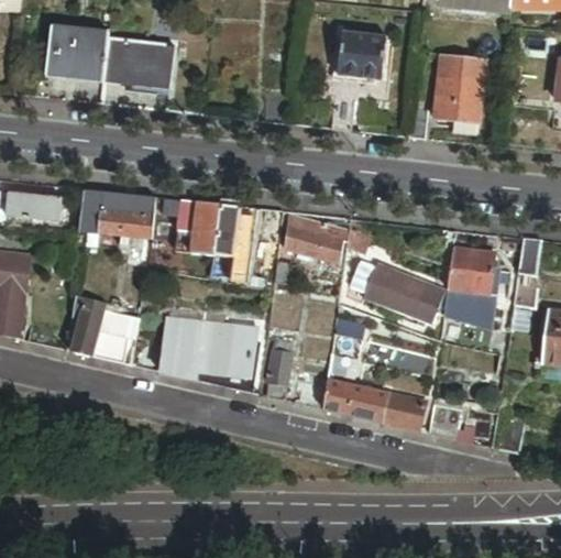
[(461,0),(461,8),(485,11),(486,3),(487,3),(510,7),(512,0),(461,0)]
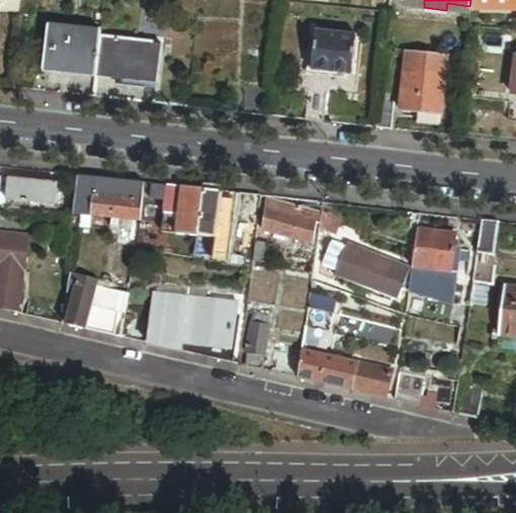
[(101,33),(101,28),(49,22),(44,69),(96,74),(101,33)]
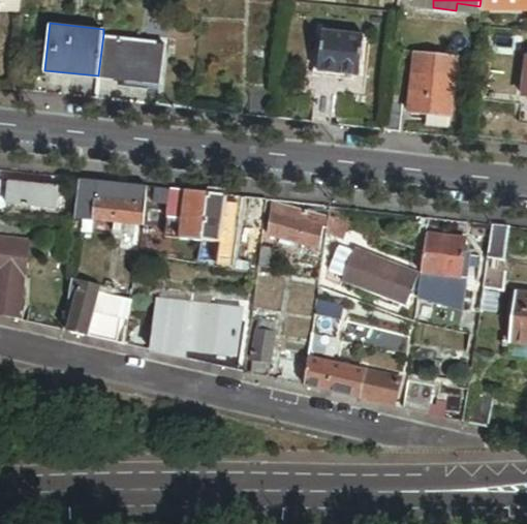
[(363,32),(320,28),(317,69),(359,73),(363,32)]
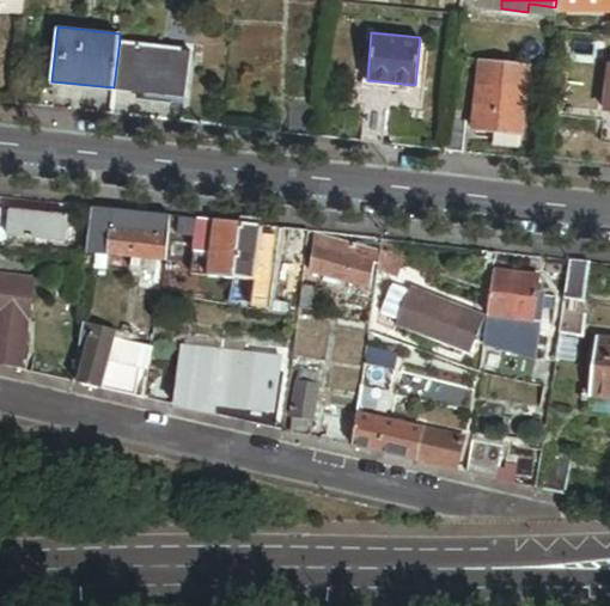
[(190,48),(120,40),(114,87),(185,97),(190,48)]
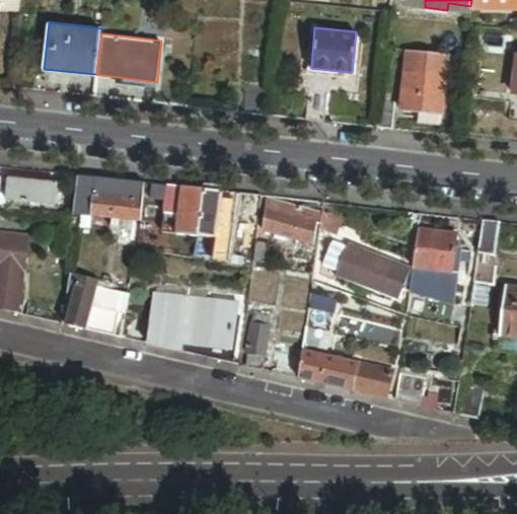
[(445,73),(447,53),(405,48),(403,68),(445,73)]
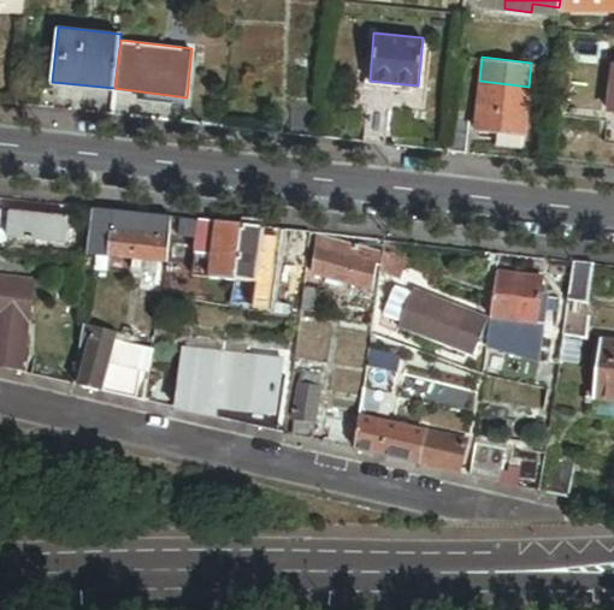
[(529,87),(479,81),(474,128),(495,130),(494,142),(523,144),(529,87)]
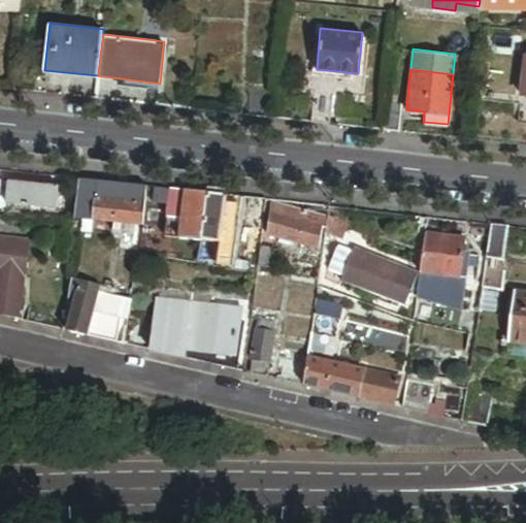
[(308,120),(327,122),(331,91),(311,89),(308,120)]
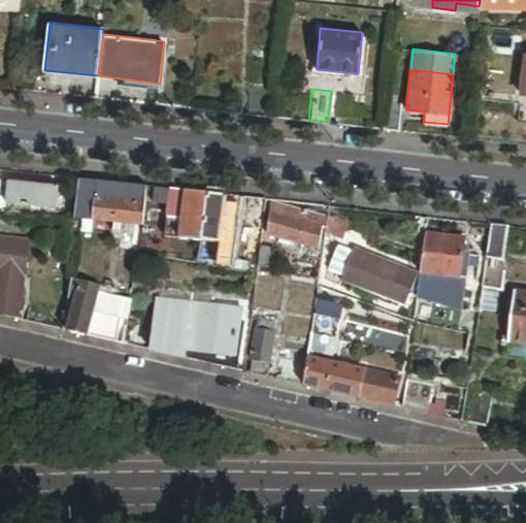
[(0,205),(5,206),(6,200),(57,207),(60,185),(0,176),(0,205)]
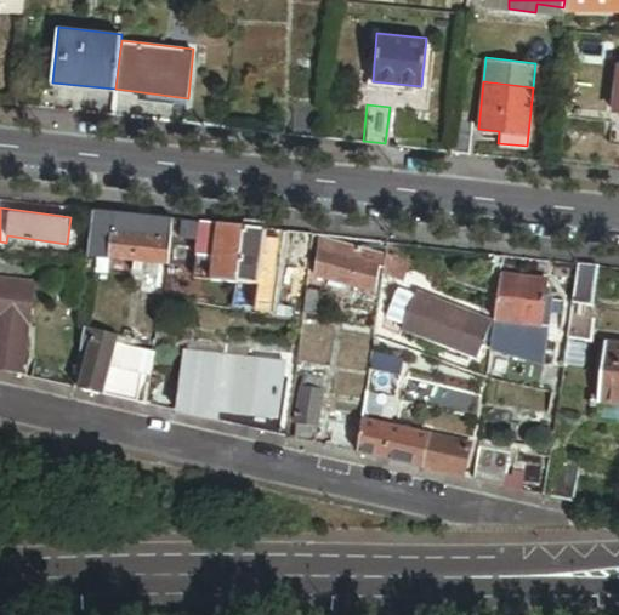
[(100,208),(94,208),(90,254),(94,252),(100,208)]
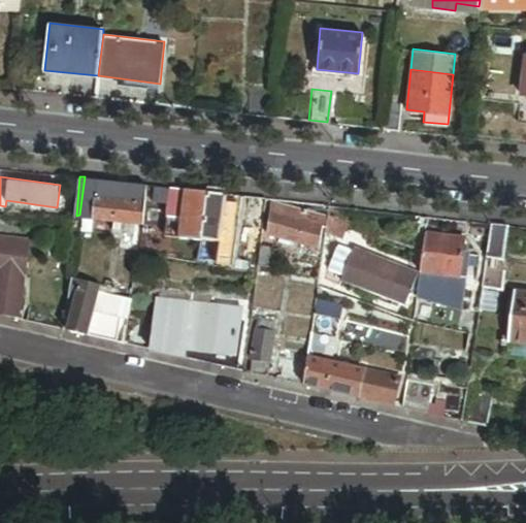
[(79,215),(79,218),(112,220),(123,221),(142,222),(145,183),(85,176),(79,215)]
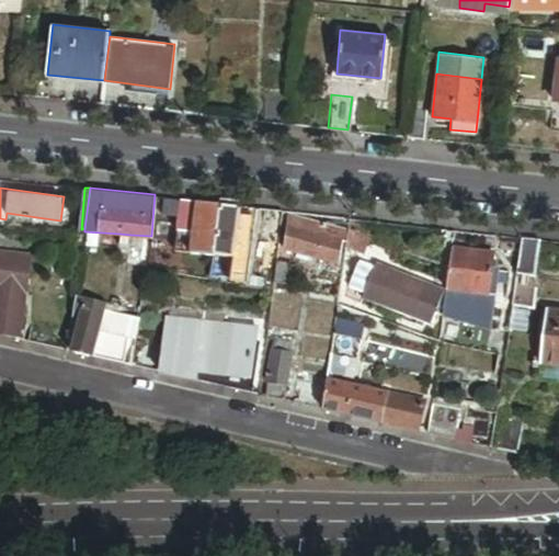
[(216,231),(219,202),(180,197),(177,227),(194,229),(192,249),(214,252),(216,231)]
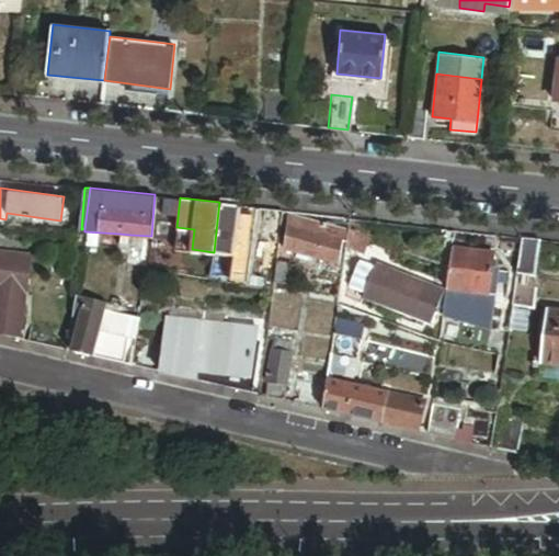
[(238,204),(219,202),(216,231),(235,234),(238,204)]
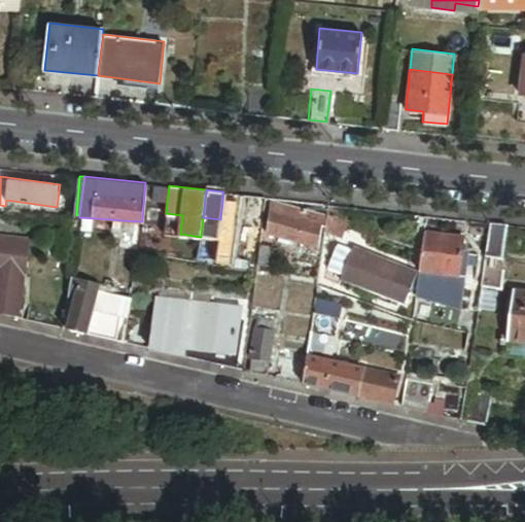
[(321,223),(325,224),(326,216),(274,200),(272,210),(321,223)]
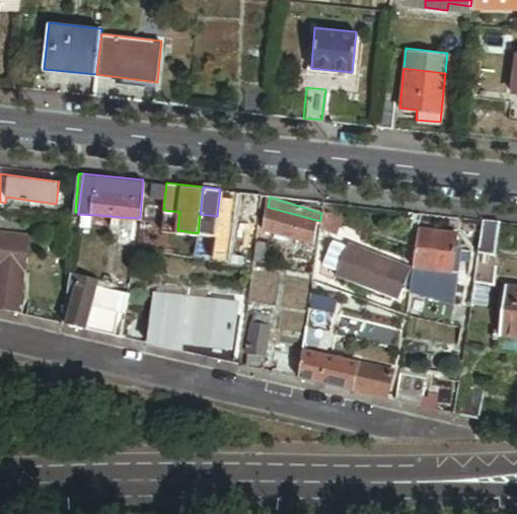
[(316,220),(268,207),(263,227),(278,231),(285,233),(314,242),(316,220)]
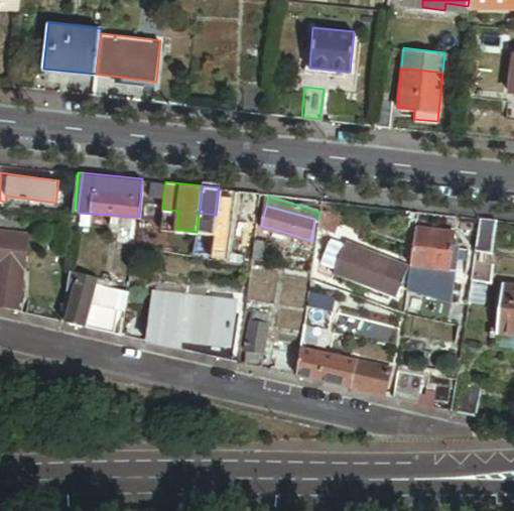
[(339,218),(326,212),(323,227),(334,231),(339,218)]
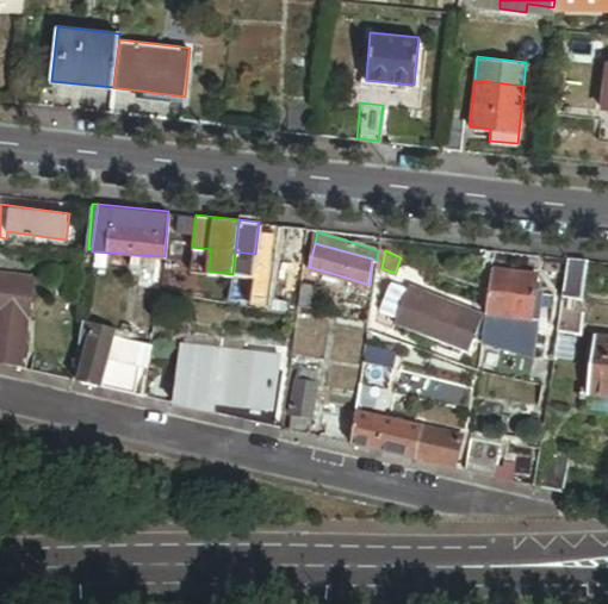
[(235,251),(233,274),(252,276),(255,254),(235,251)]
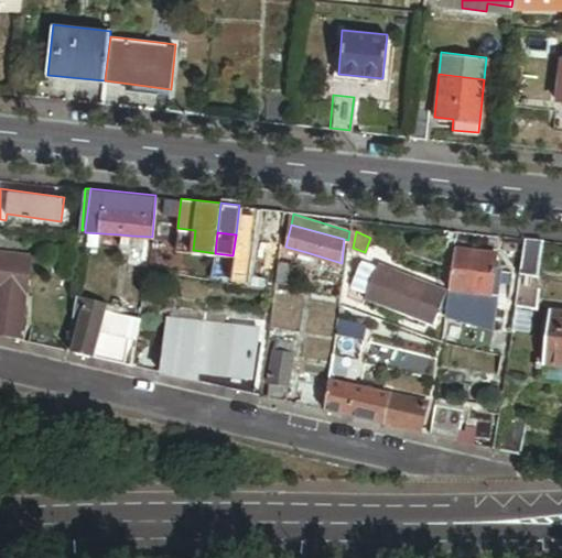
[(131,236),(120,234),(120,243),(130,244),(131,236)]
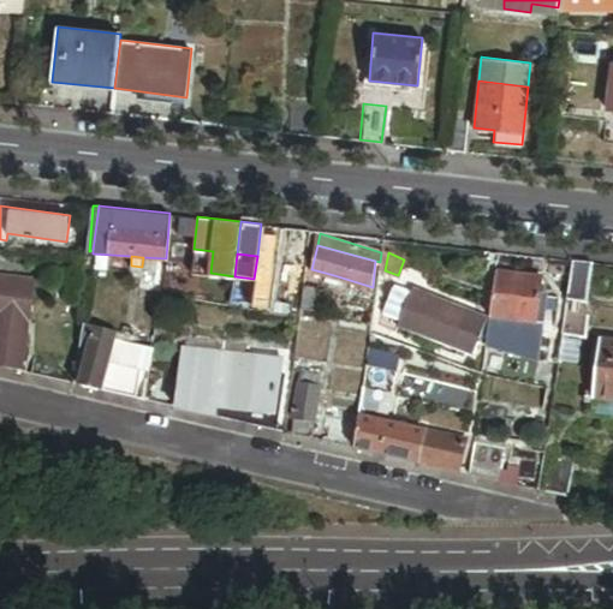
[(590,261),(571,258),(566,296),(585,298),(590,261)]
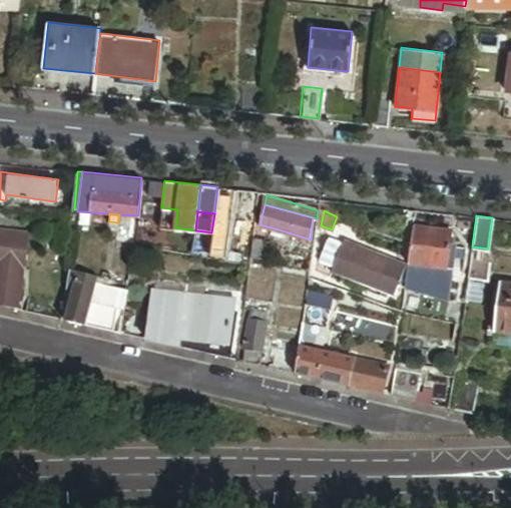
[(0,301),(19,306),(30,228),(0,223),(0,301)]
